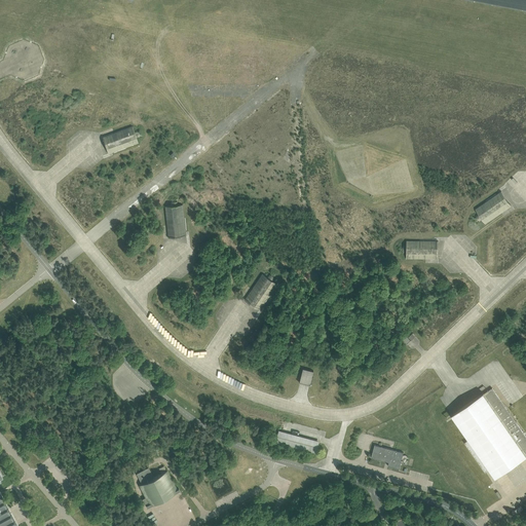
[(103,137),(109,154),(113,152),(139,143),(137,139),(140,137),(138,129),(134,130),(133,126),(114,133),(103,137)]
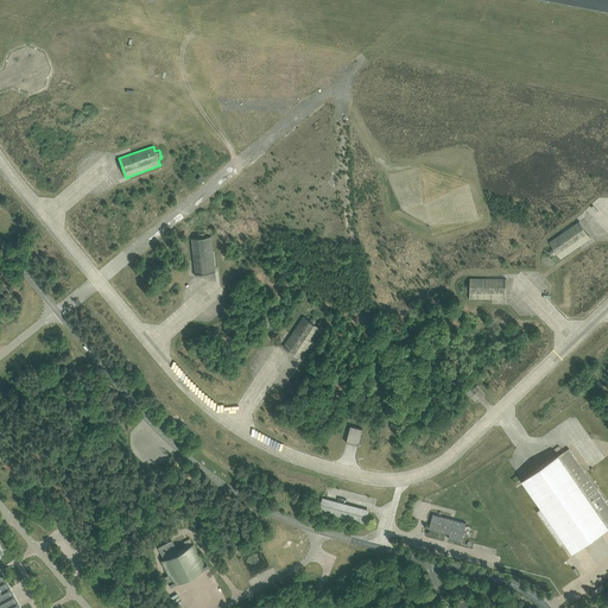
[(552,246),(549,248),(553,257),(557,254),(561,259),(580,246),(591,238),(580,221),(549,241),(552,246)]
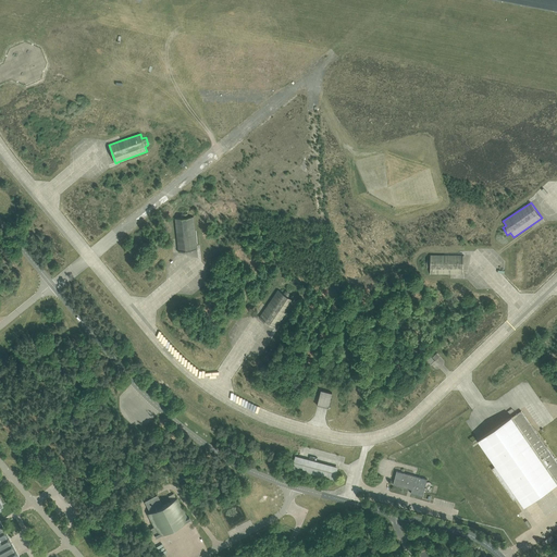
[(188,213),(180,214),(181,218),(175,219),(177,239),(178,251),(197,250),(197,244),(194,217),(188,217),(188,213)]
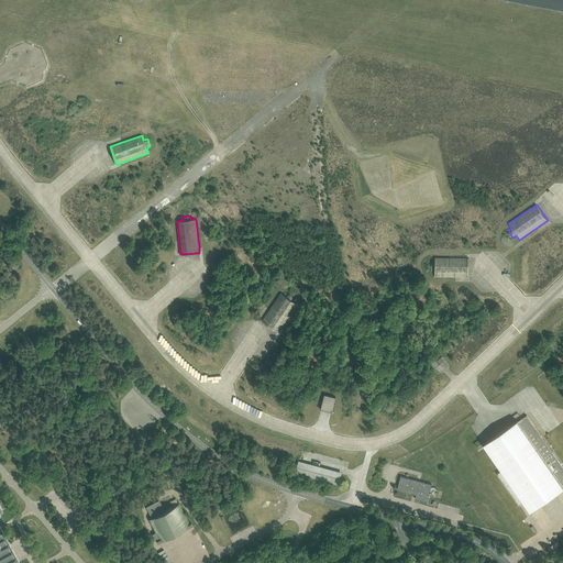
[(434,271),(434,277),(455,277),(468,277),(468,257),(434,257),(434,263),(431,263),(431,271),(434,271)]
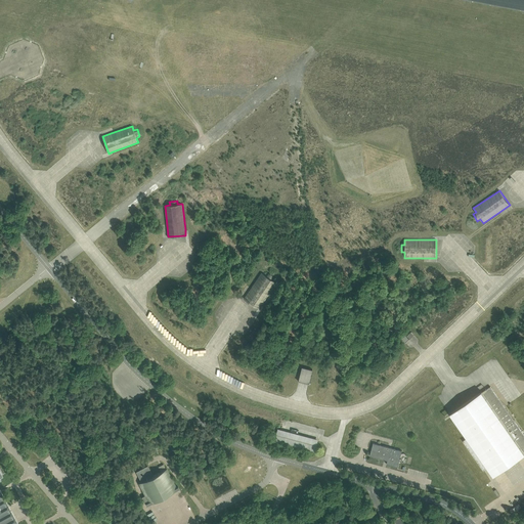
[(266,275),(261,272),(251,288),(244,299),(259,308),(261,305),(276,282),(272,279),(274,276),(268,272),(266,275)]
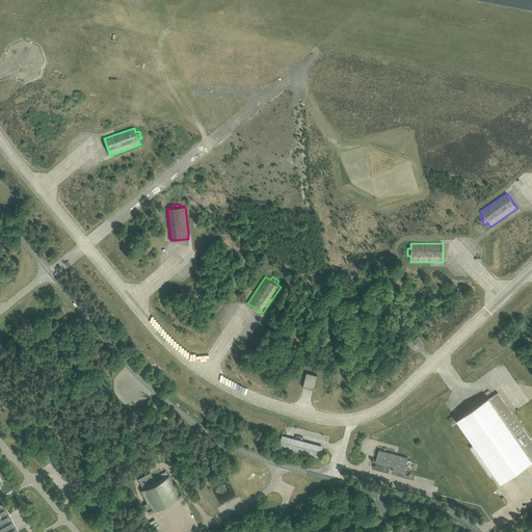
[(410,347),(411,348),(416,344),(416,343),(415,343),(410,338),(406,342),(410,346),(410,347)]
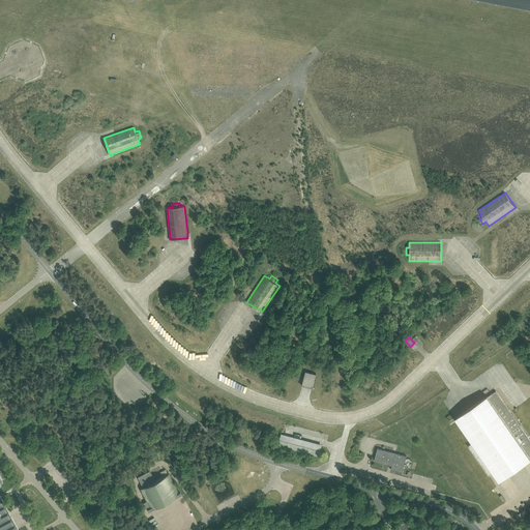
[(301,384),(301,385),(302,385),(313,388),(313,387),(316,374),(305,371),(302,384),(301,384)]
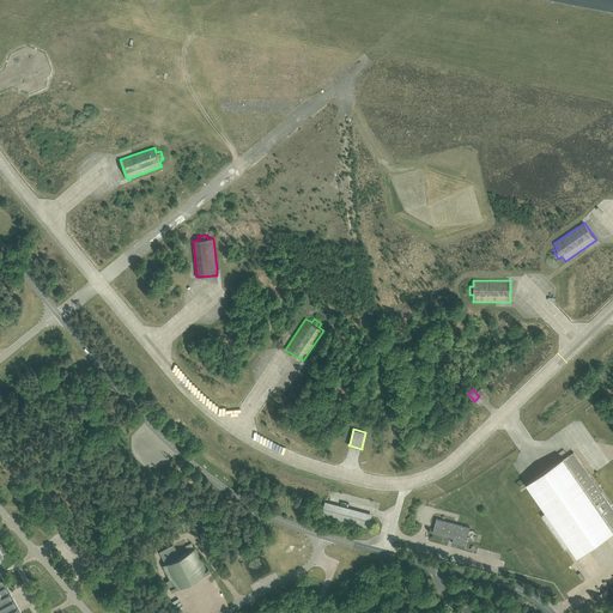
[(570,547),(577,556),(612,530),(612,509),(612,508),(592,478),(574,453),(564,459),(527,484),(546,511),(541,515),(565,551),(570,547)]
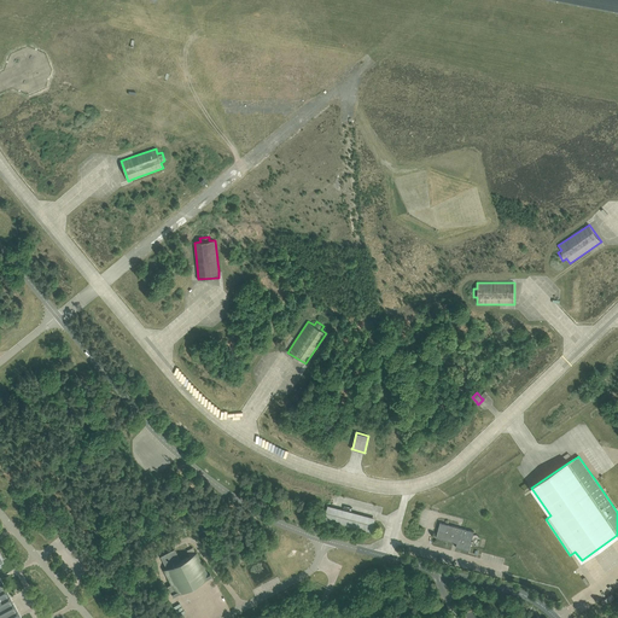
[(325,517),(372,530),(374,520),(327,507),(325,517)]
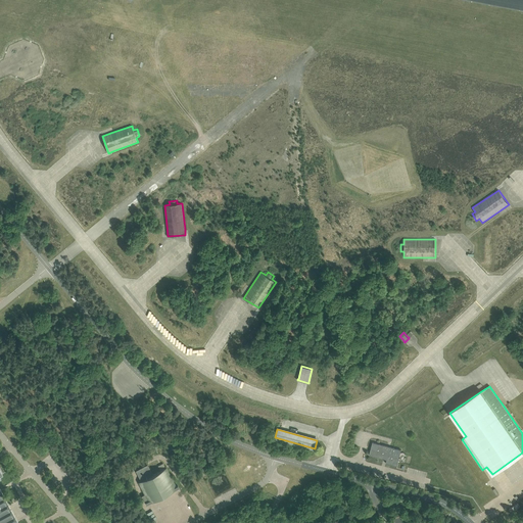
[(401,449),(387,445),(372,441),(369,455),(386,460),(385,463),(396,466),(401,449)]
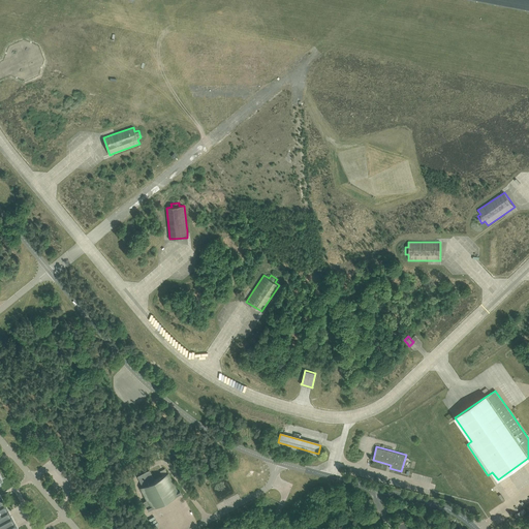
[(167,473),(154,480),(149,470),(137,476),(143,487),(139,488),(147,500),(144,502),(148,509),(151,508),(179,494),(181,493),(180,491),(178,492),(167,471),(166,471),(167,473)]
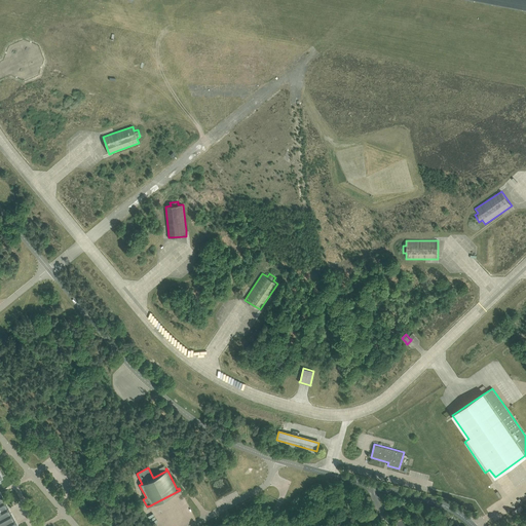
[(0,525),(17,525),(0,491),(0,482),(1,482),(0,480),(3,478),(0,473),(0,525)]
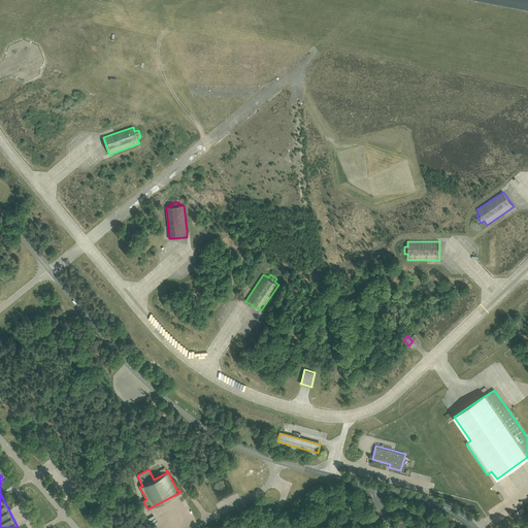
[(525,512),(523,507),(514,514),(516,518),(525,512)]
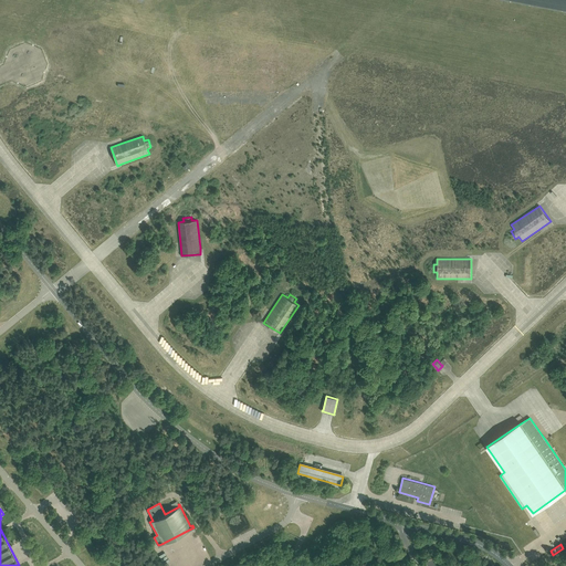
[(425,561),(427,565),(439,565),(436,556),(425,561)]
